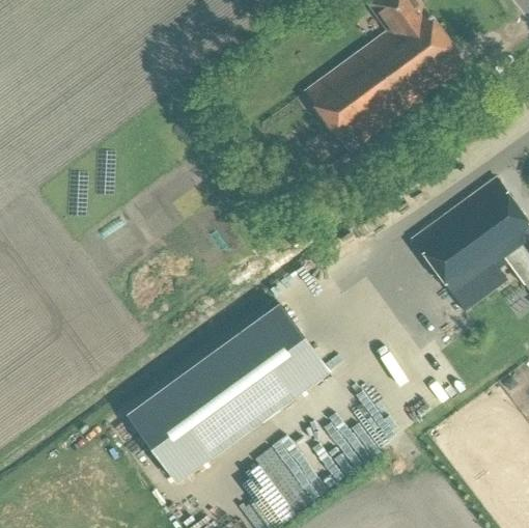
[(346,148),(463,66),(418,2),(417,3),(415,0),(369,0),(367,2),(386,29),(302,89),(346,148)]
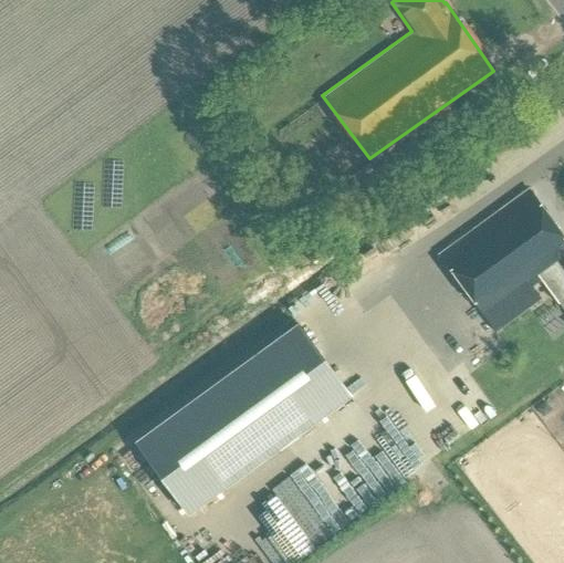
[(530,284),(556,264),(560,268),(545,279),(560,299),(563,295),(563,237),(528,187),(438,253),(494,329),(539,296),(530,284)]
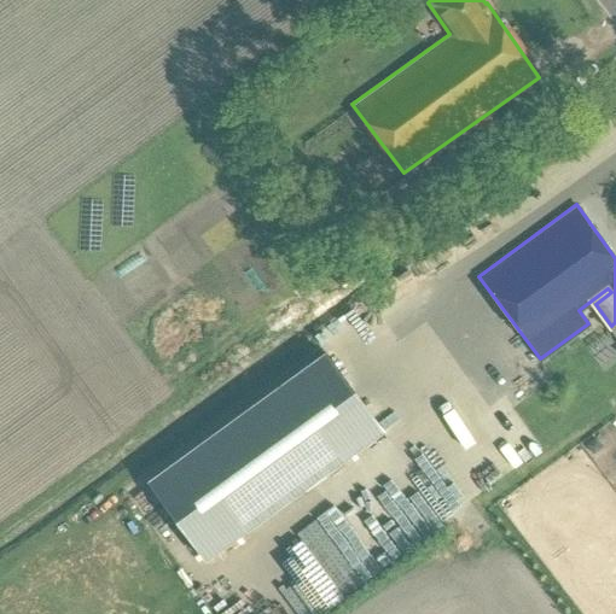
[(204,559),(382,431),(325,351),(147,480),(204,559)]
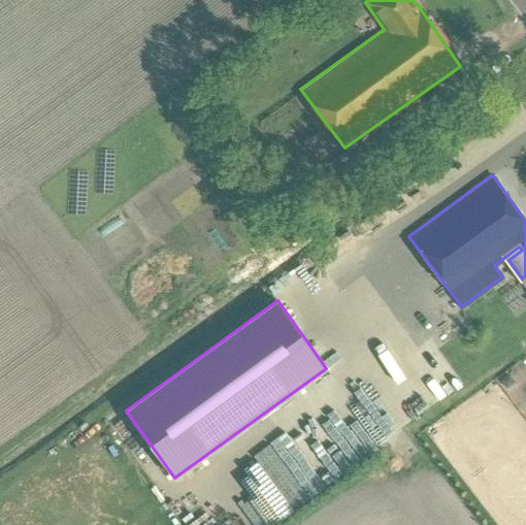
[(346,417),(326,430),(349,463),(392,431),(358,385),(335,401),(346,417)]
